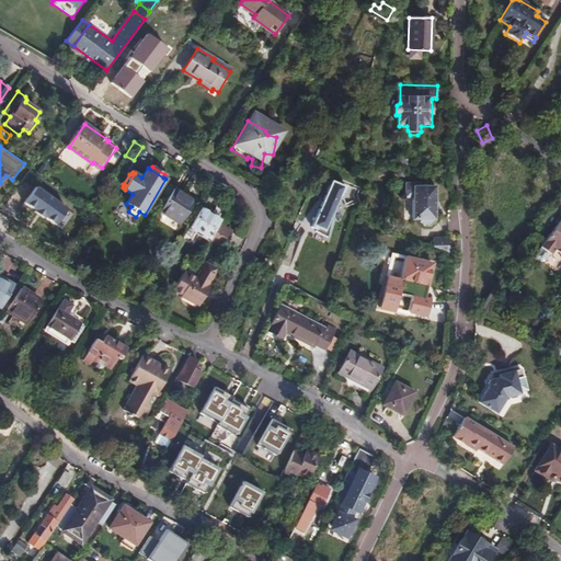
[(342,195),(345,186),(334,182),(334,183),(331,183),(329,184),(325,193),(323,192),(318,206),(320,206),(318,209),(317,209),(316,212),(317,213),(316,216),(315,215),(312,221),(317,224),(316,226),(327,232),(330,224),(329,222),(334,205),(333,204),(335,199),(336,201),(342,195)]
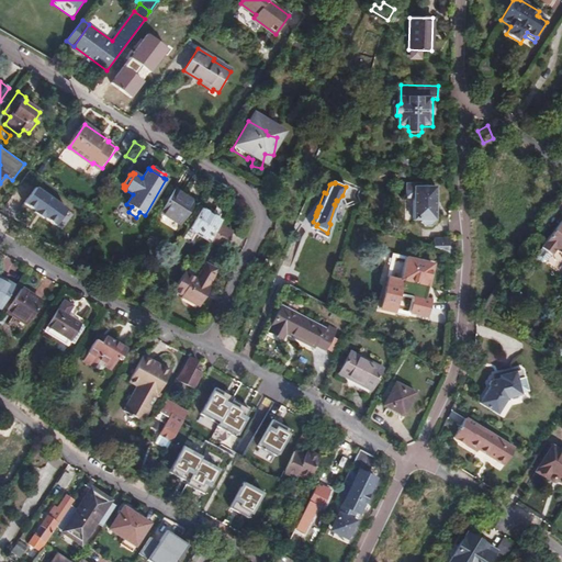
[(423,227),(429,227),(433,225),(433,221),(434,221),(436,188),(420,186),(420,184),(406,183),(405,198),(413,199),(412,220),(419,221),(419,223),(423,227)]
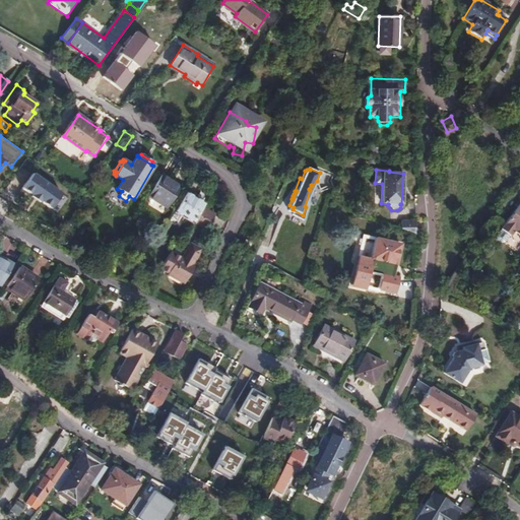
[(53,208),(63,190),(31,172),(21,191),(53,208)]
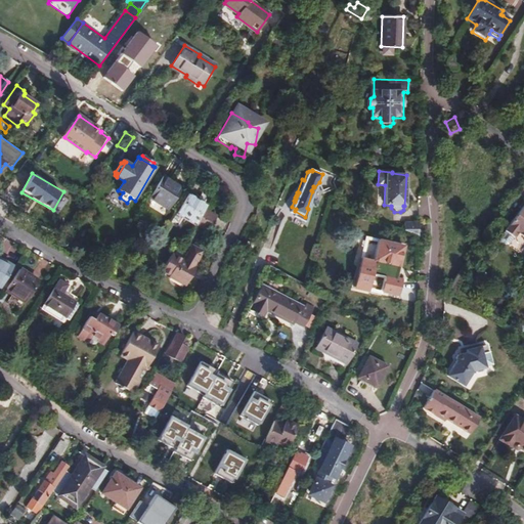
[(182,187),(162,175),(149,197),(169,208),(182,187)]
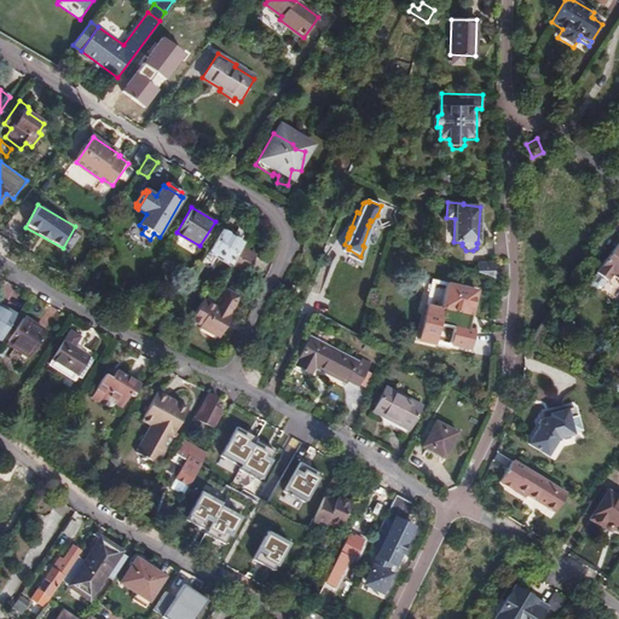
[(244,239),(223,227),(209,250),(231,262),(241,244),(244,239)]
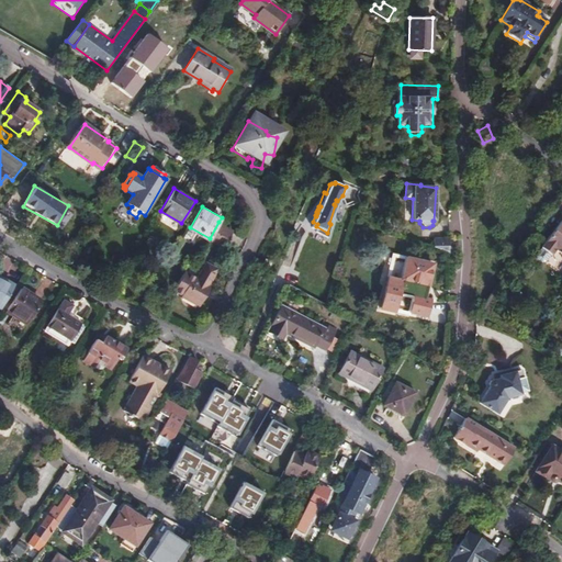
[(218,222),(210,238),(223,246),(233,229),(218,222)]
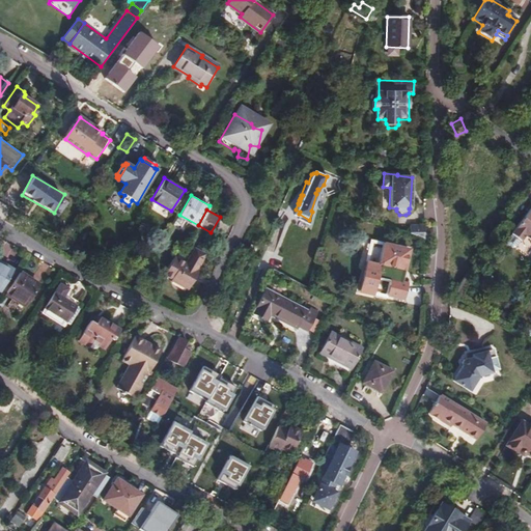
[(530,210),(510,235),(521,242),(524,236),(530,242),(530,210)]
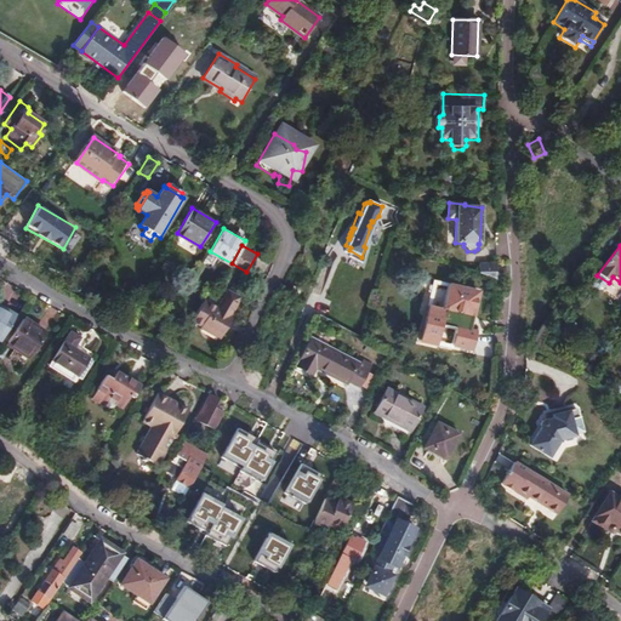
[(476,272),(493,278),(493,268),(476,267),(476,272)]
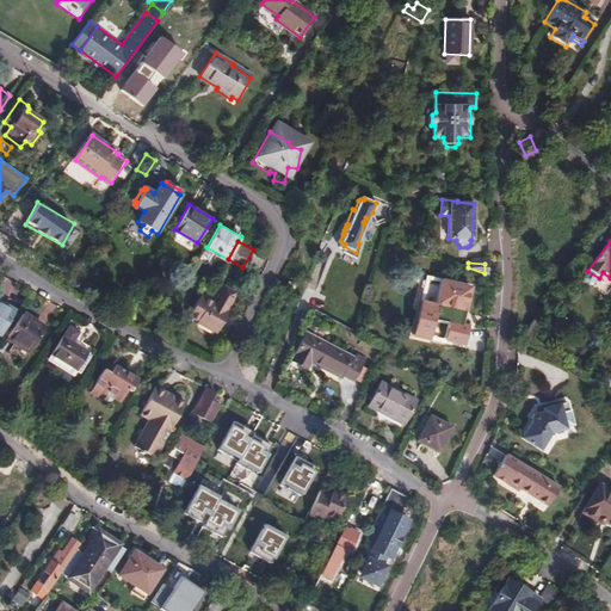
[(483,281),(485,273),(468,267),(467,279),(483,281)]
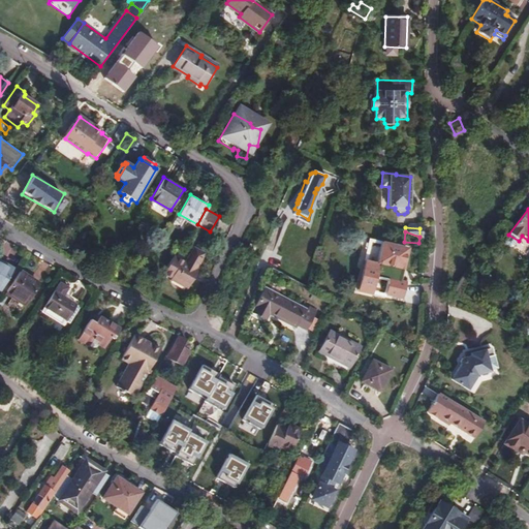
[(386,296),(402,299),(405,282),(401,281),(407,248),(380,243),(375,265),(363,262),(356,291),(370,293),(374,277),(390,280),(386,296)]
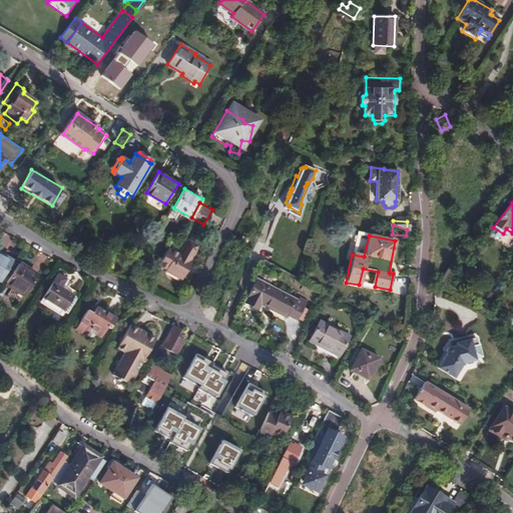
[(168,248),(157,267),(165,272),(165,273),(181,281),(191,262),(190,261),(198,245),(188,241),(180,255),(168,248)]
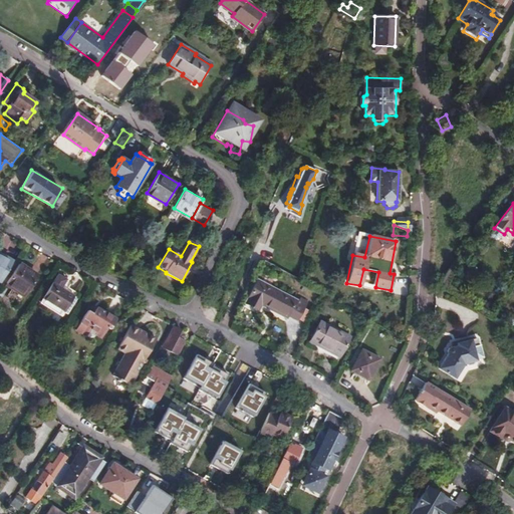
[(0,282),(1,282),(13,262),(0,254),(0,282)]
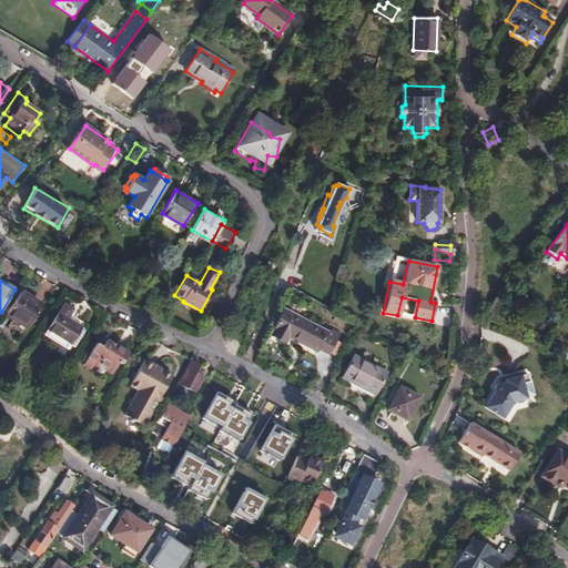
[(41,306),(21,292),(7,314),(27,327),(41,306)]
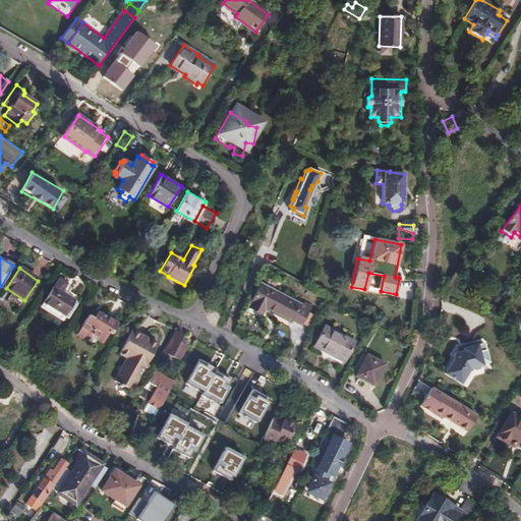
[(63,321),(77,298),(64,290),(69,282),(60,276),(41,306),(63,321)]
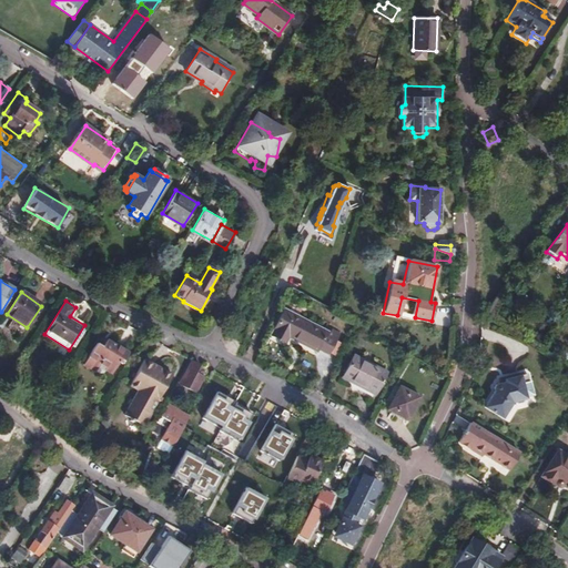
[(291,334),(317,348),(328,330),(286,306),(271,333),(286,342),(291,334)]
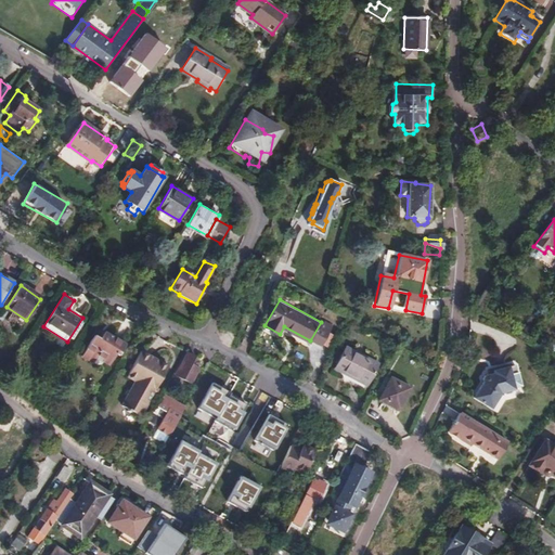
[(82,318),(67,341),(72,345),(82,327),(79,325),(82,318)]
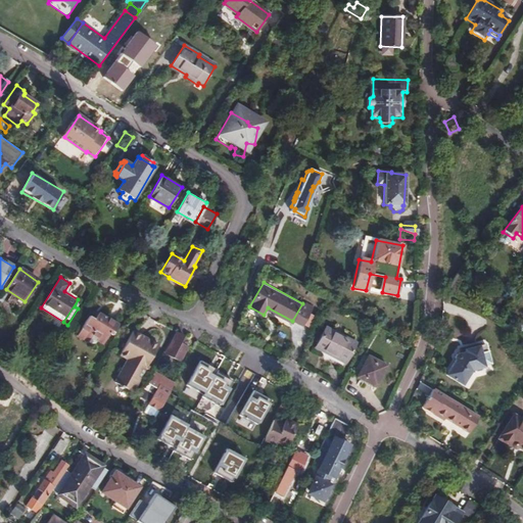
[(109,333),(112,334),(117,326),(97,314),(95,316),(92,314),(87,321),(86,320),(76,336),(87,343),(91,337),(96,340),(95,341),(102,345),(108,335),(109,333)]
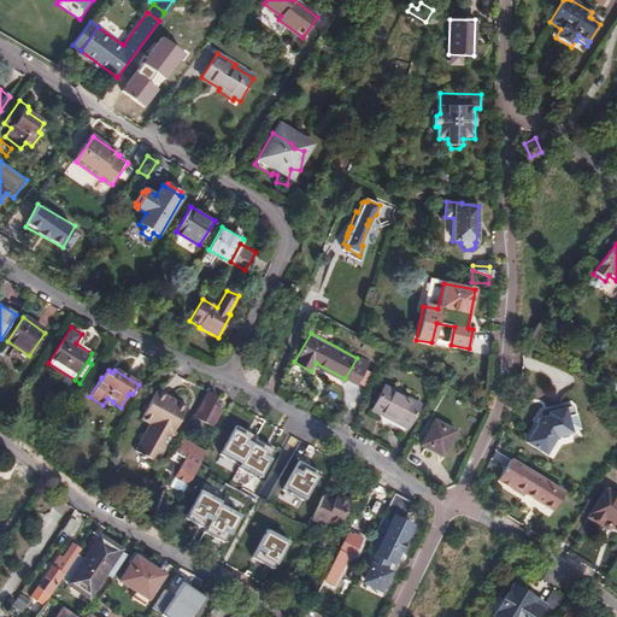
[(372,409),(407,428),(418,409),(383,389),(372,409)]
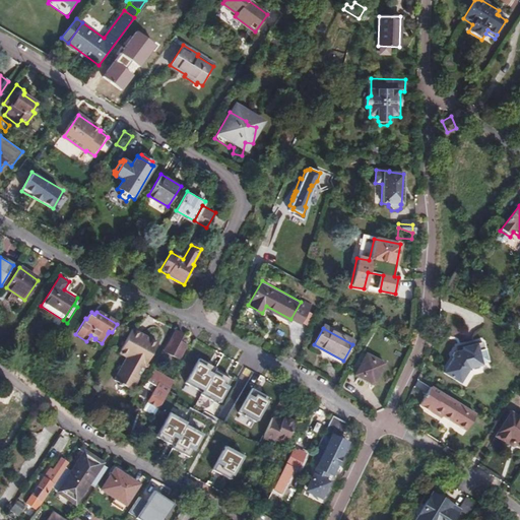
[(128,355),(127,358),(114,381),(120,385),(119,386),(122,388),(123,386),(129,389),(136,376),(140,377),(157,344),(131,330),(119,352),(124,356),(126,353),(128,355)]
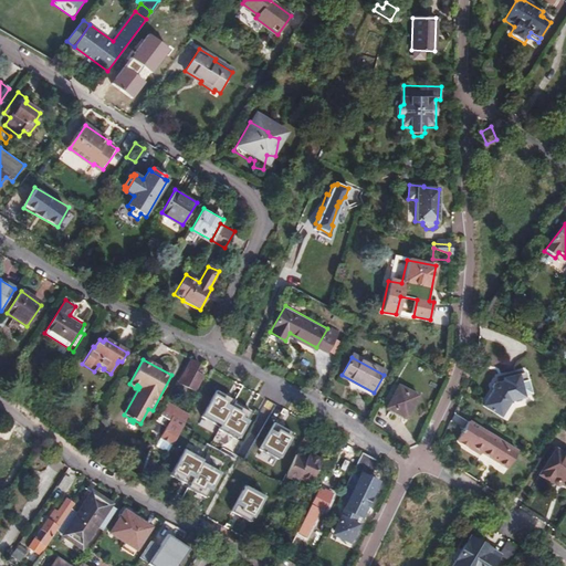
[(203,376),(200,374),(196,371),(197,368),(199,364),(191,359),(182,376),(178,384),(194,392),(198,386),(203,376)]
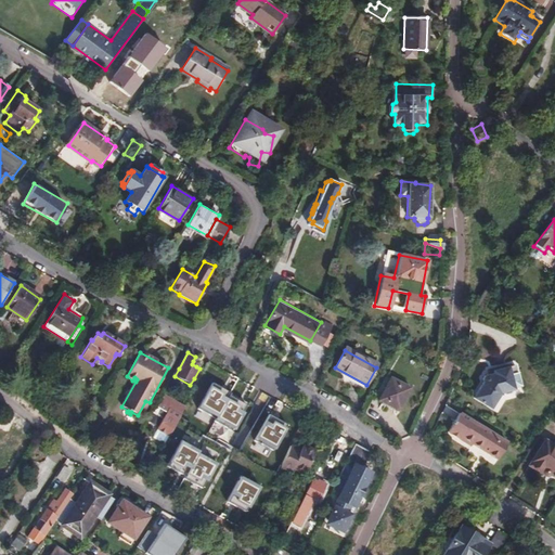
[(314,364),(310,373),(319,376),(323,369),(314,364)]
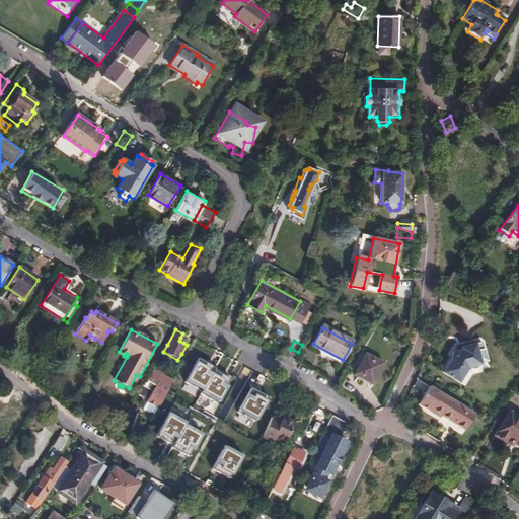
[(451,356),(442,371),(458,382),(467,367),(469,367),(471,369),(476,367),(478,365),(480,364),(479,362),(488,361),(485,348),(484,348),(482,342),(460,347),(461,349),(453,351),(451,354),(451,356)]
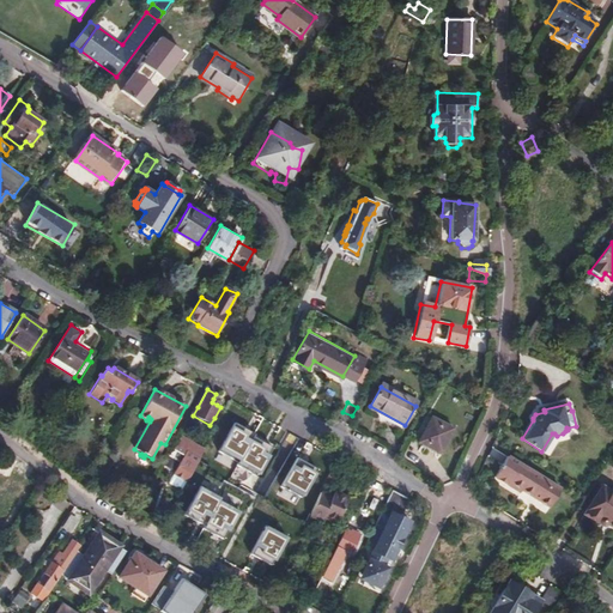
[(419,442),(439,453),(453,428),(431,417),(419,442)]
